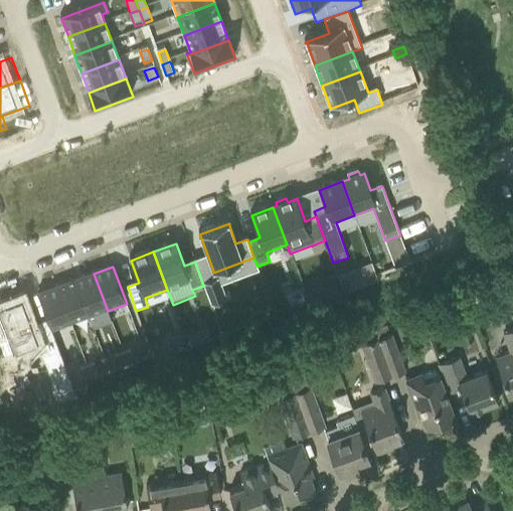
[(94,274),(75,281),(90,318),(108,311),(94,274)]
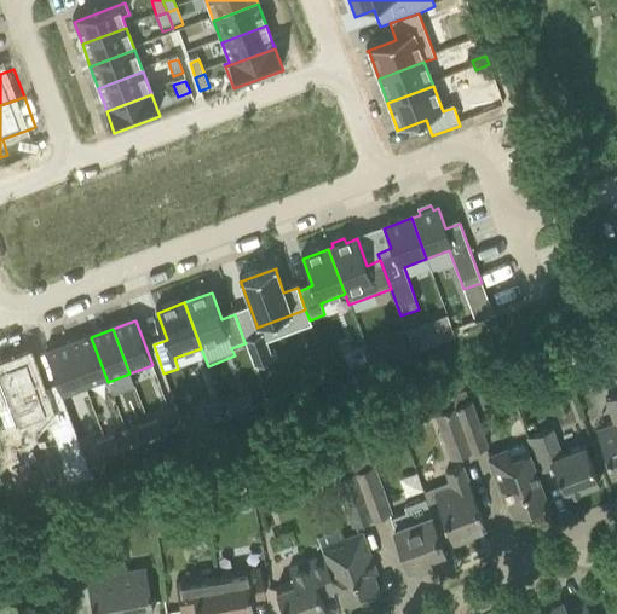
[(263,335),(244,342),(246,343),(255,369),(274,363),(263,335)]
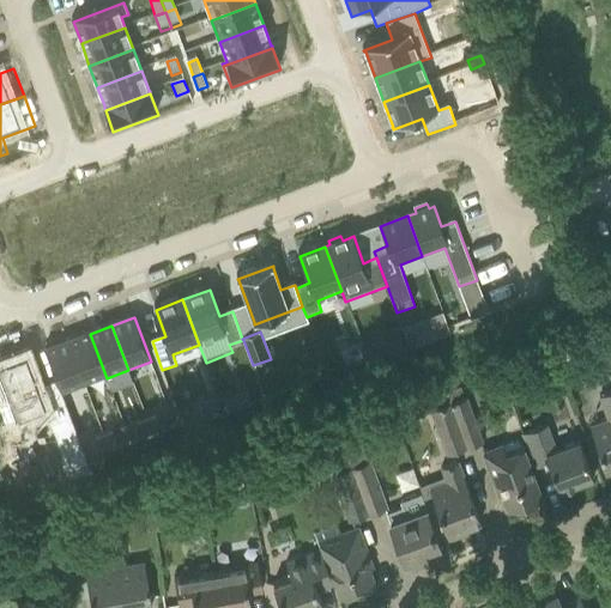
[(90,334),(68,341),(85,387),(107,378),(90,334)]
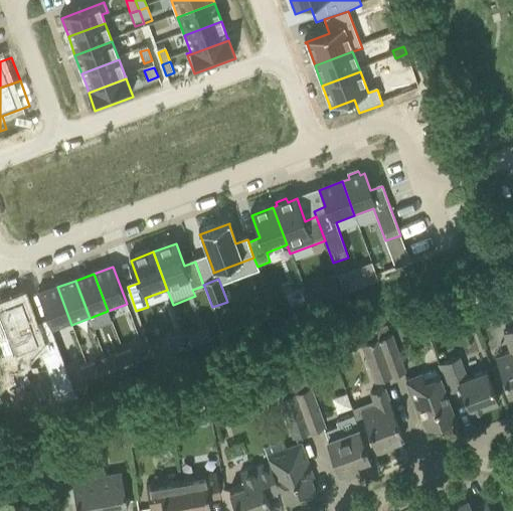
[(57,287),(38,294),(52,332),(71,325),(57,287)]
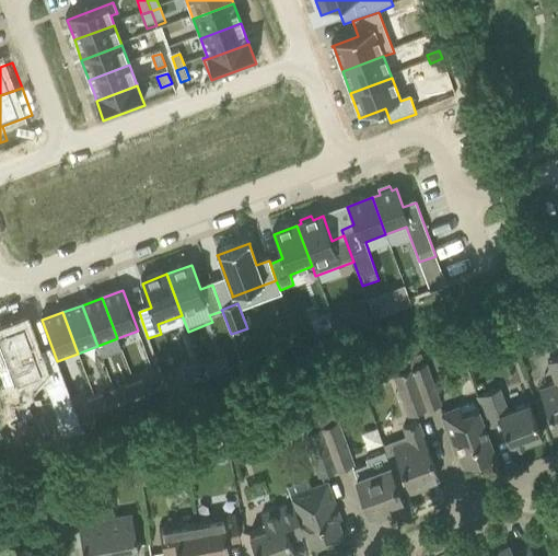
[(24,326),(0,335),(0,350),(6,366),(0,368),(0,377),(4,390),(42,377),(62,432),(81,425),(53,349),(35,355),(24,326)]
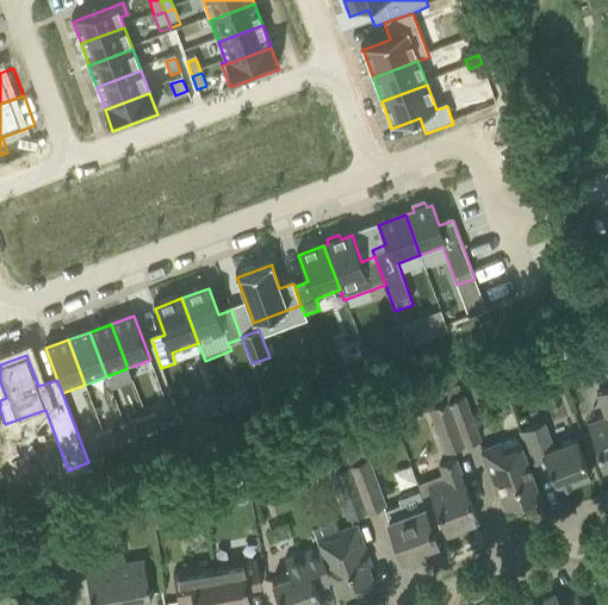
[(237,411),(231,397),(219,401),(225,416),(237,411)]
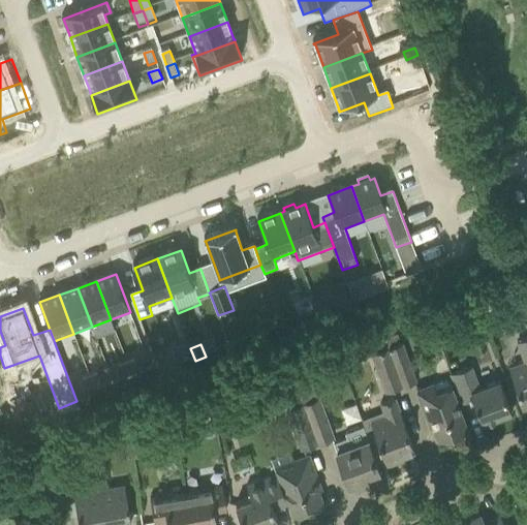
[(402,346),(388,351),(403,392),(416,387),(402,346)]
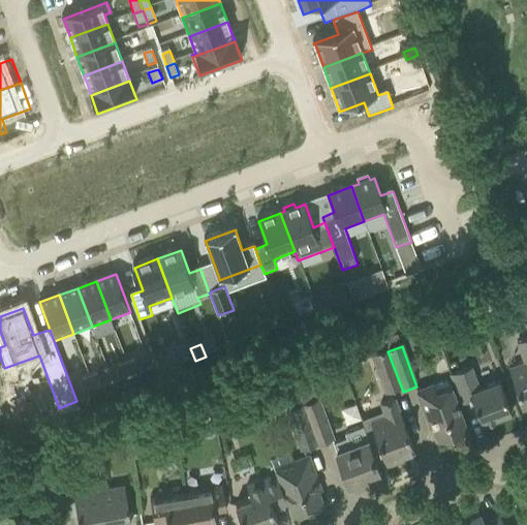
[(403,392),(388,351),(372,358),(386,397),(403,392)]
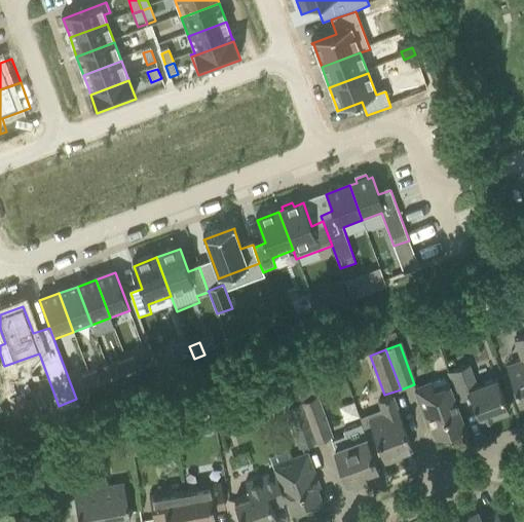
[(174,353),(158,359),(162,370),(178,364),(174,353)]
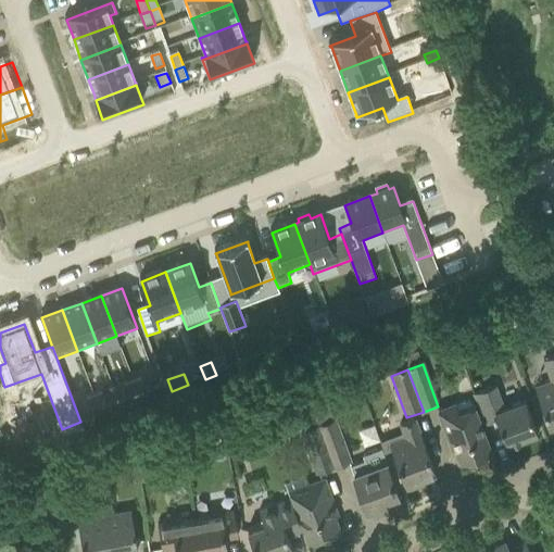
[(142,380),(134,384),(138,396),(147,392),(142,380)]
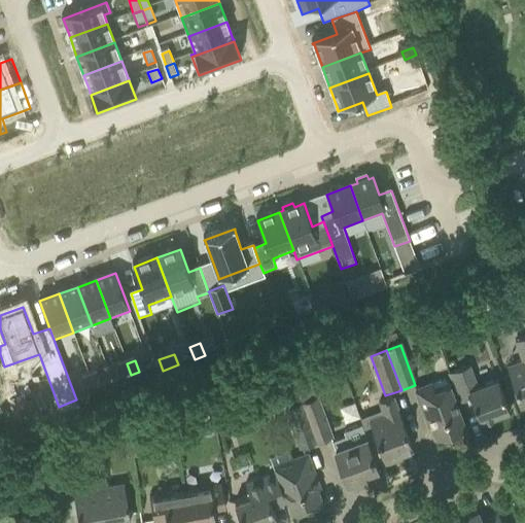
[(127,363),(119,365),(124,378),(131,375),(127,363)]
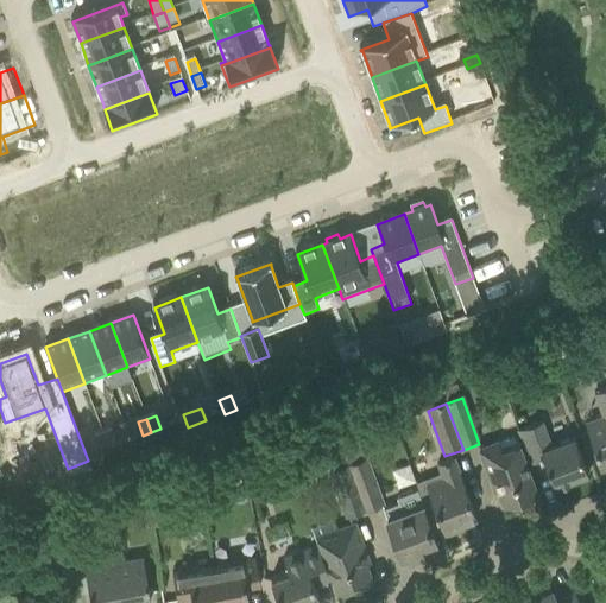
[(605,420),(586,426),(595,452),(604,475),(605,474),(605,420)]
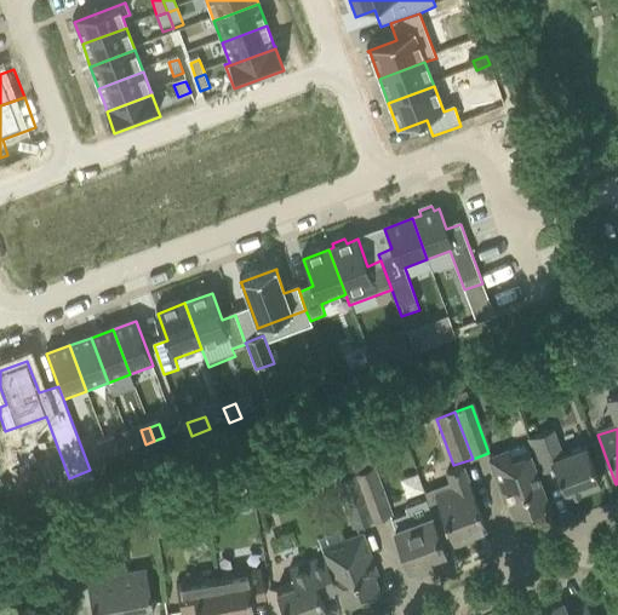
[(587,450),(564,459),(554,434),(530,443),(542,477),(556,472),(567,501),(601,489),(587,450)]
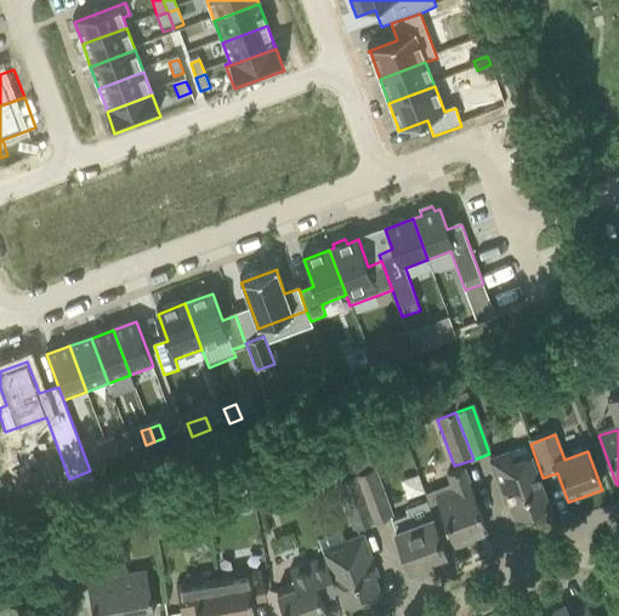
[(115,440),(106,444),(111,457),(120,455),(115,440)]
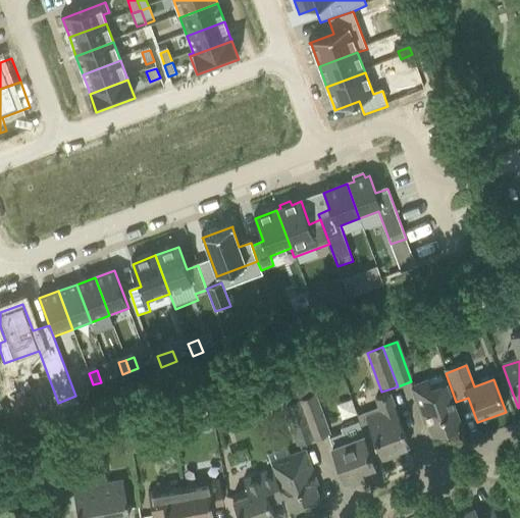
[(89,373),(82,376),(86,387),(93,384),(89,373)]
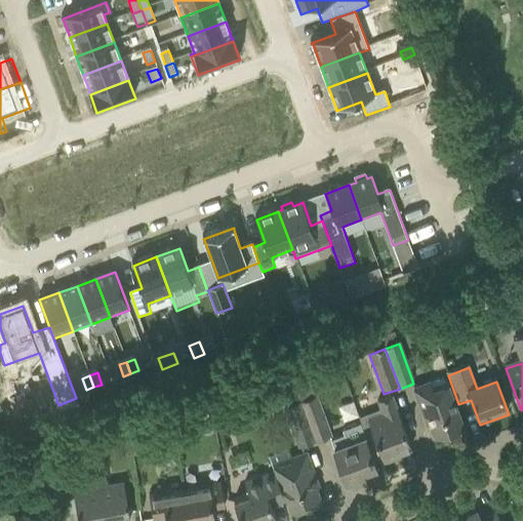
[(317,400),(309,377),(293,383),(303,405),(317,400)]
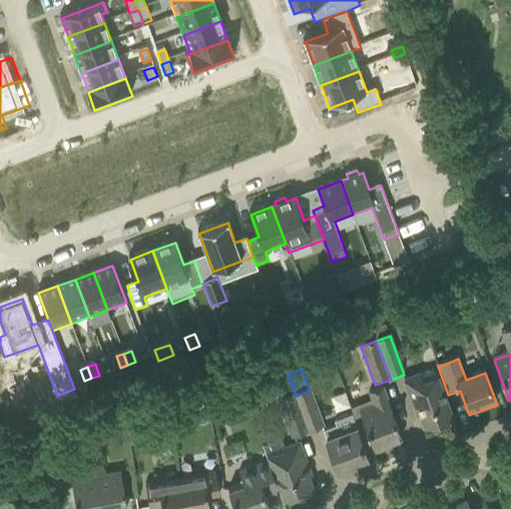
[(453,420),(438,378),(437,374),(434,373),(429,373),(404,383),(417,419),(422,417),(426,430),(453,420)]
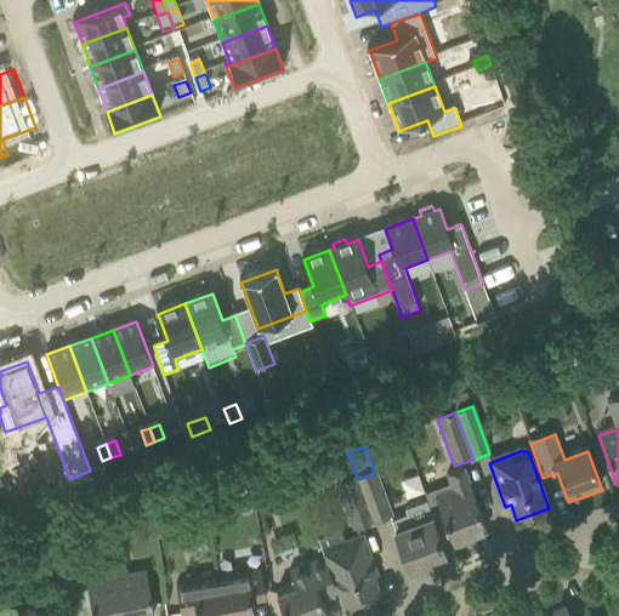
[(271,480),(294,473),(290,462),(267,469),(271,480)]
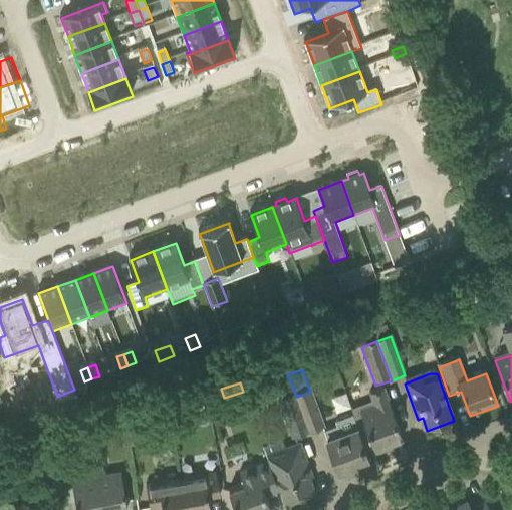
[(310,392),(296,397),(295,398),(309,434),(325,428),(311,391),(310,392)]
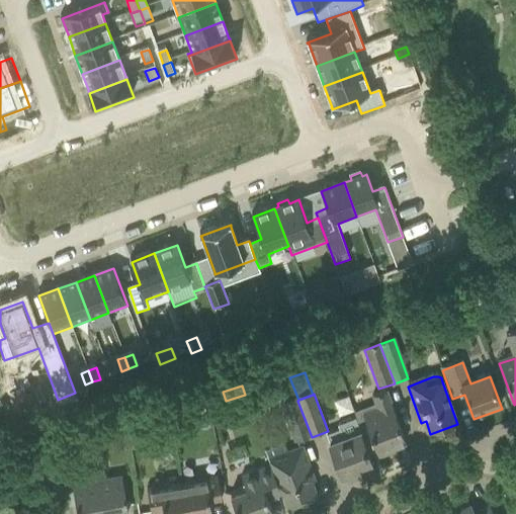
[(366,423),(379,459),(399,452),(397,448),(407,445),(400,426),(388,394),(374,399),(380,417),(366,423)]
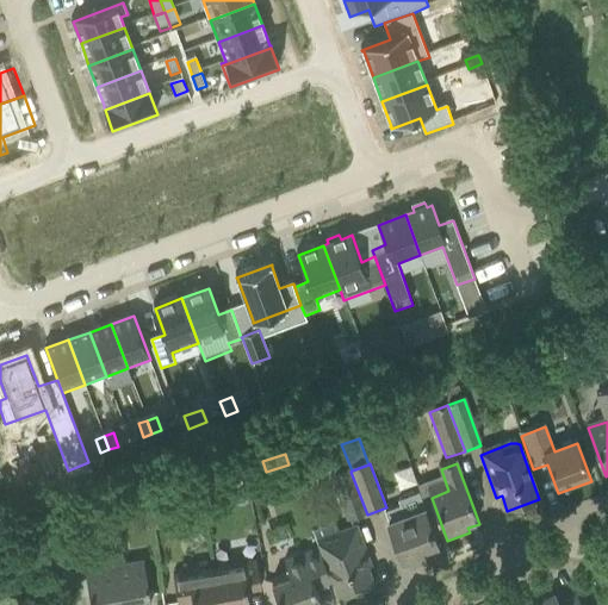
[(399,491),(416,487),(413,469),(396,473),(399,491)]
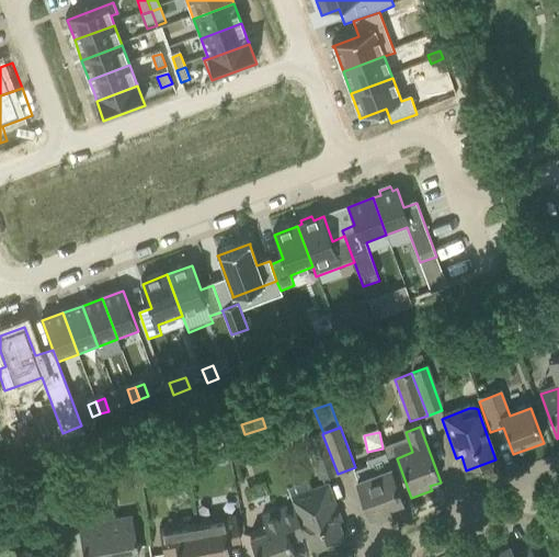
[(227,444),(225,434),(210,436),(212,446),(227,444)]
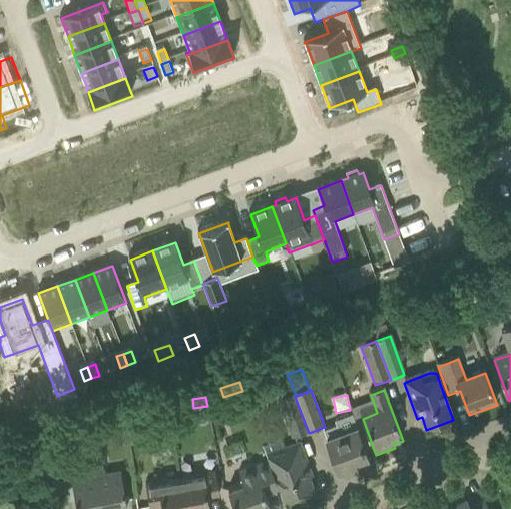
[(309,433),(295,397),(281,402),(295,439),(309,433)]
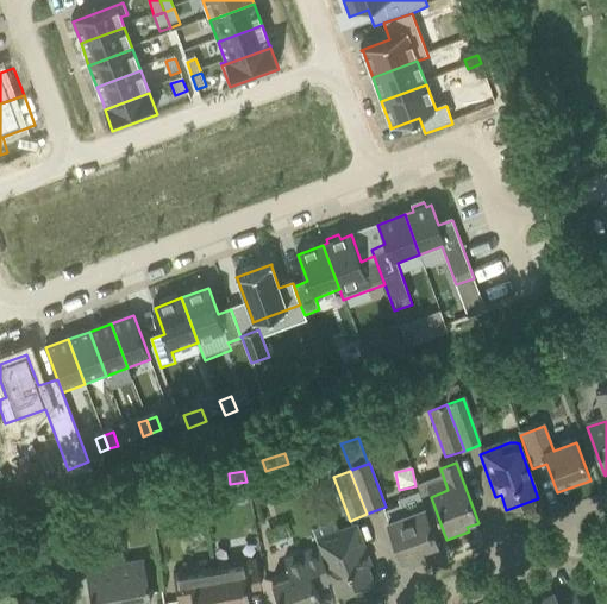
[(439,552),(431,529),(423,509),(419,496),(401,501),(402,505),(383,513),(395,542),(404,565),(439,552)]
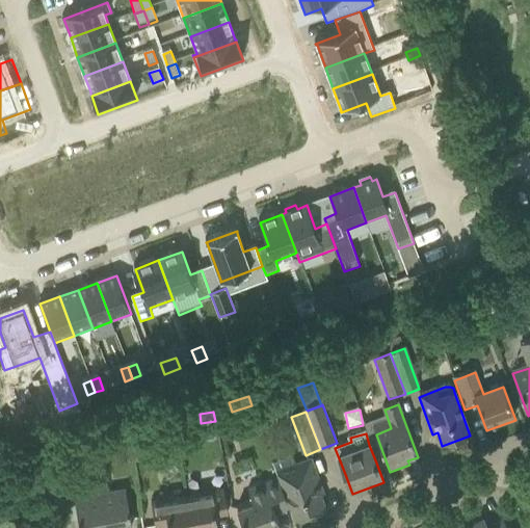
[(322,484),(313,459),(277,473),(296,521),(325,510),(317,486),(322,484)]
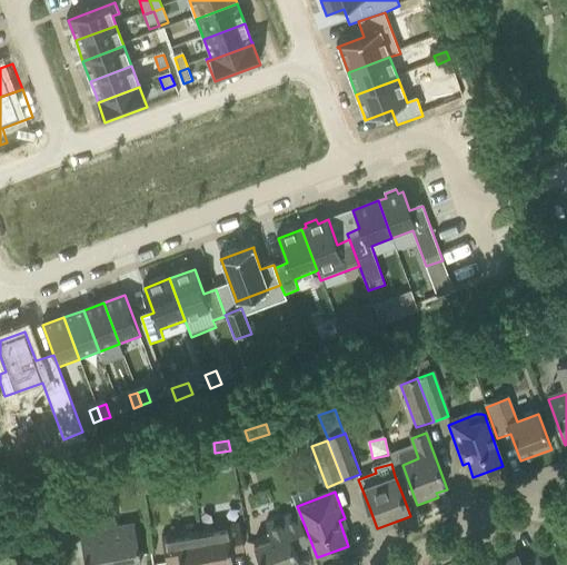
[(112,504),(105,505),(107,515),(115,514),(112,504)]
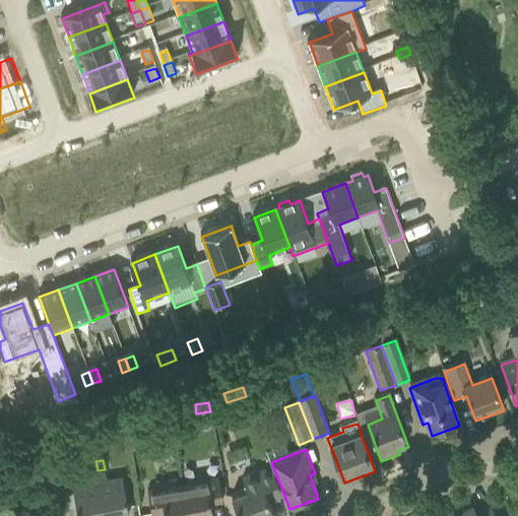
[(272,468),(241,479),(246,494),(232,499),(238,515),(273,515),(269,504),(283,499),(272,468)]
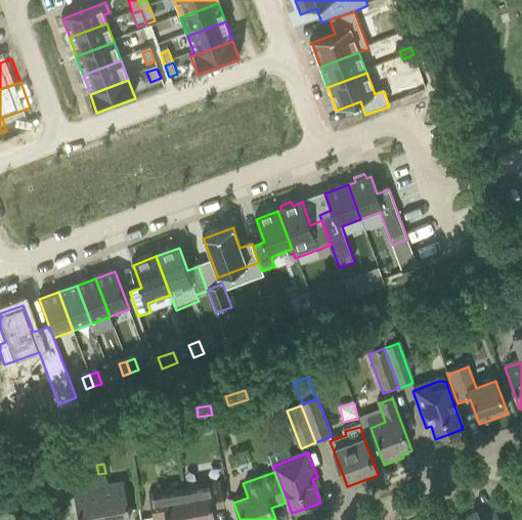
[(105,478),(97,479),(103,519),(130,519),(124,485),(107,487),(105,478)]
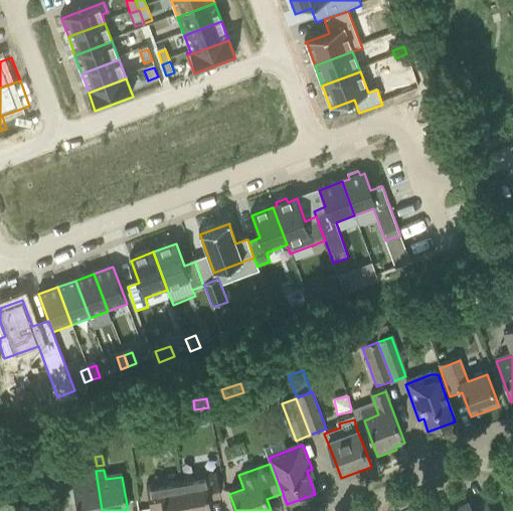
[(102,510),(96,471),(88,472),(89,482),(72,485),(75,504),(76,510),(102,510)]
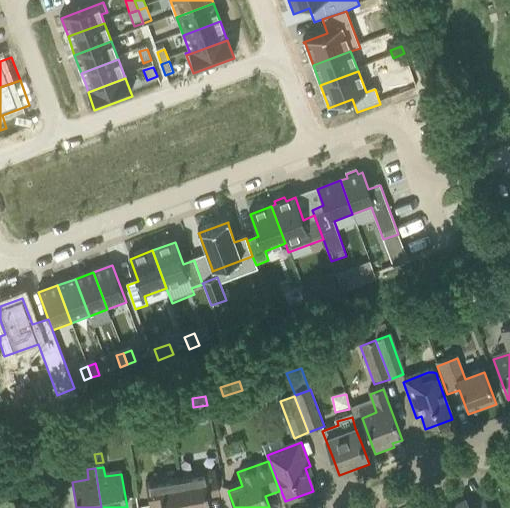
[(72,478),(70,471),(57,473),(58,481),(72,478)]
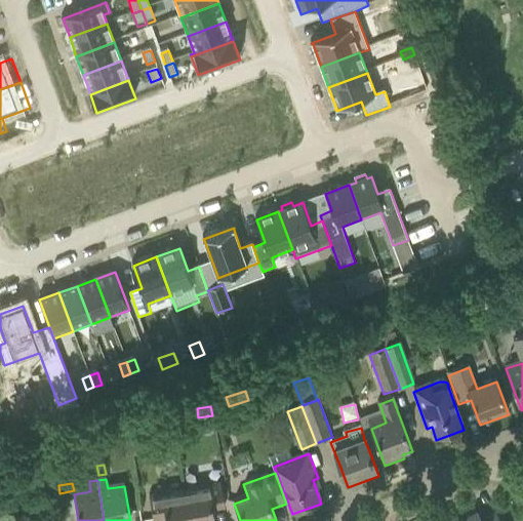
[(199,491),(186,493),(190,520),(214,520),(213,512),(226,510),(220,485),(199,489),(199,491)]
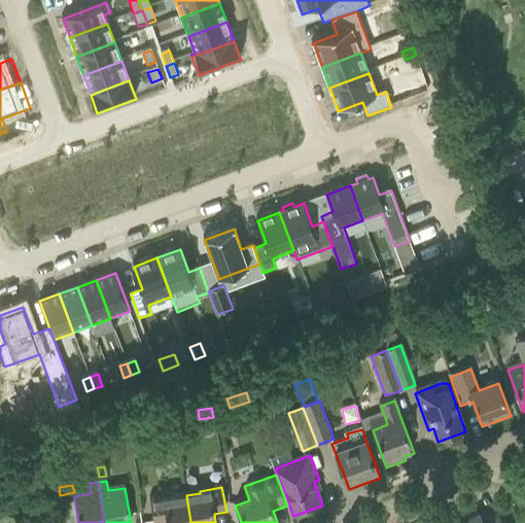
[(190,522),(186,495),(173,497),(173,495),(150,499),(154,522),(167,522),(190,522)]
